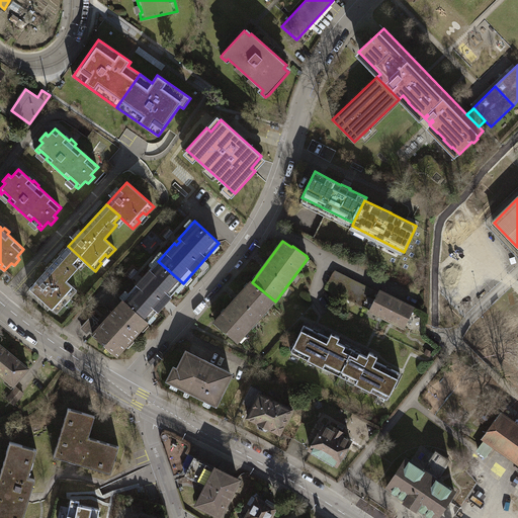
[(81,258),(68,246),(29,288),(57,314),(65,305),(62,303),(68,295),(71,298),(77,290),(66,280),(78,267),(76,264),(81,258)]
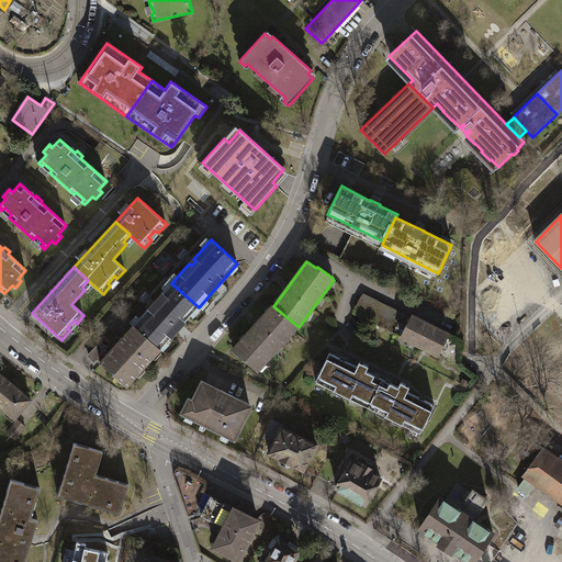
[(199,307),(171,283),(155,302),(157,304),(153,308),(150,306),(133,326),(134,326),(159,349),(160,349),(199,307)]
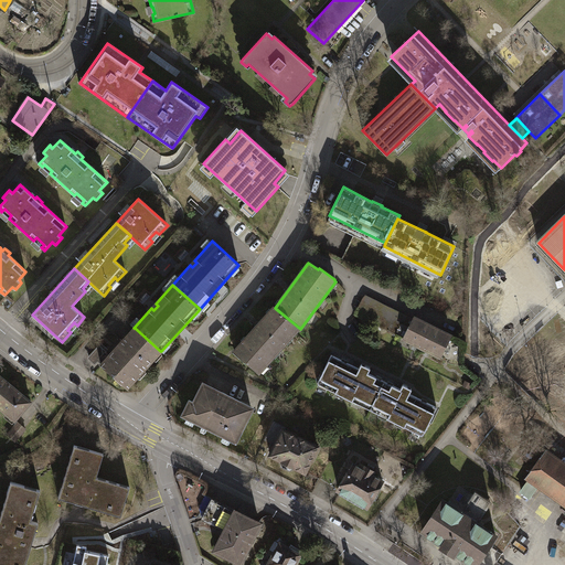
[(376,324),(384,308),(363,298),(354,315),(376,324)]
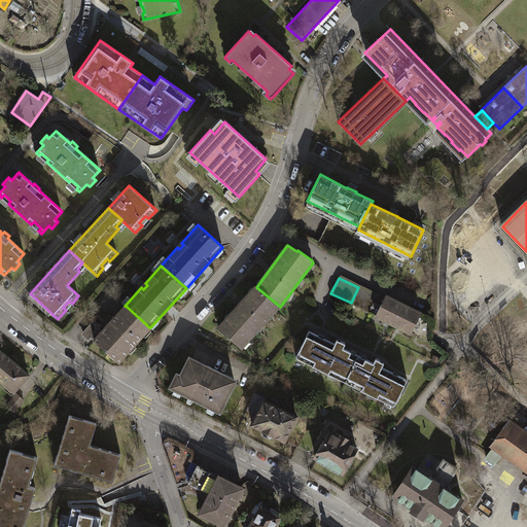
[(241,346),(242,347),(279,306),(256,287),(255,286),(219,327),(241,347),(241,346)]
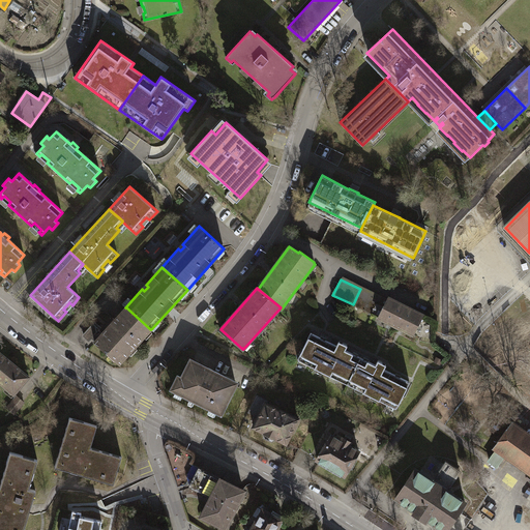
[(379,318),(386,302),(360,289),(353,304),(379,318)]
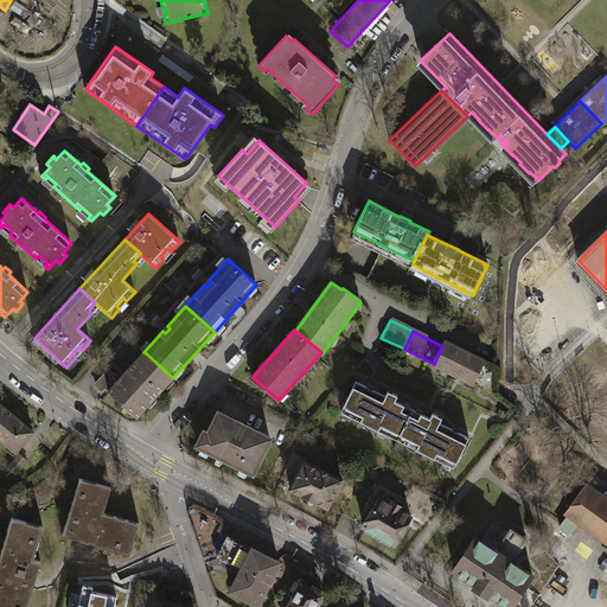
[(451,372),(453,374),(465,351),(445,340),(442,346),(434,364),(445,369),(443,371),(451,374),(451,372)]
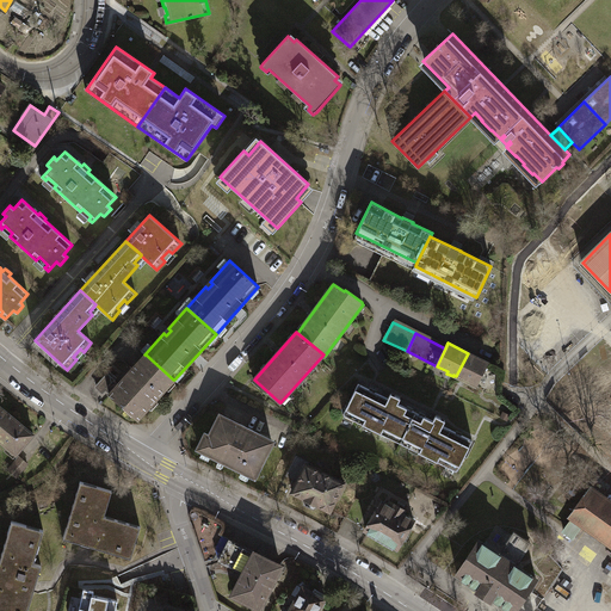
[(488,363),(468,353),(456,376),(458,377),(458,378),(464,382),(466,381),(476,386),(488,363)]
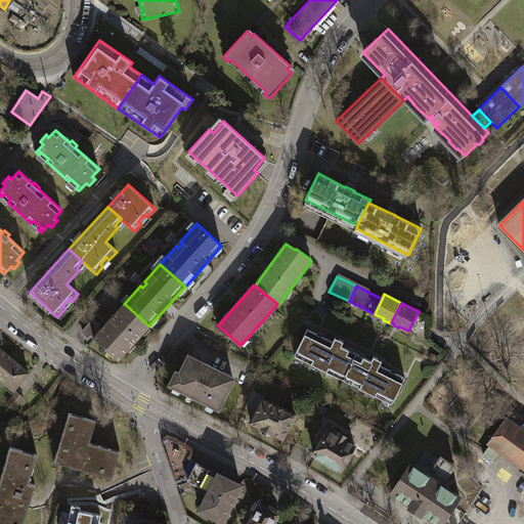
[(148,325),(125,304),(94,339),(107,350),(108,348),(120,358),(148,325)]
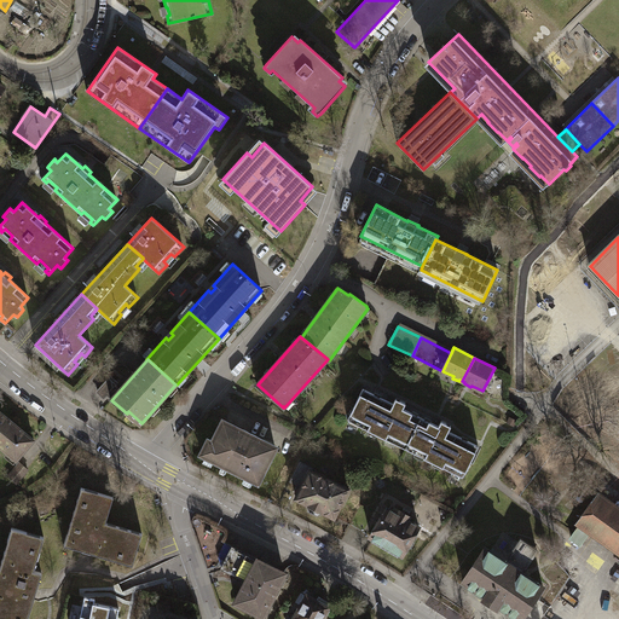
[(108,395),(114,388),(115,387),(119,383),(110,376),(98,389),(105,398),(108,395)]
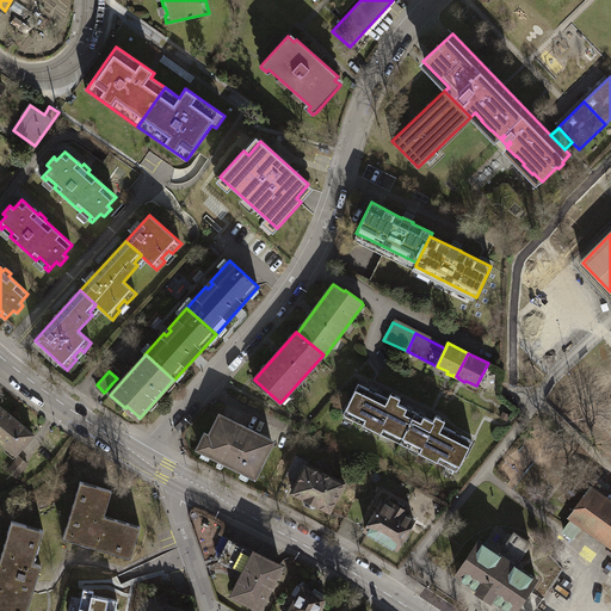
[(400,443),(415,412),(397,403),(401,397),(390,393),(388,399),(358,383),(343,414),(400,443)]
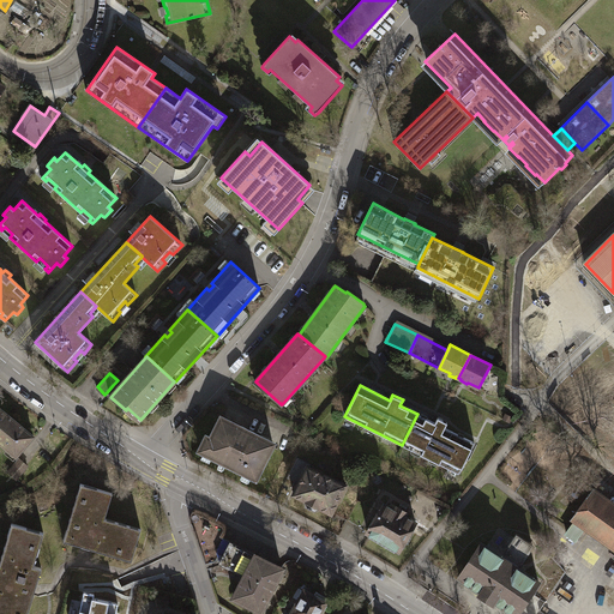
[(34,437),(0,408),(0,444),(17,457),(34,437)]
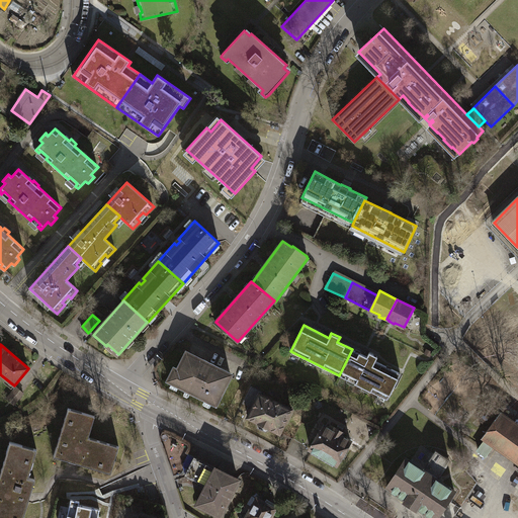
[(352,349),(339,375),(387,400),(401,373),(375,361),(377,356),(369,352),(367,356),(352,349)]
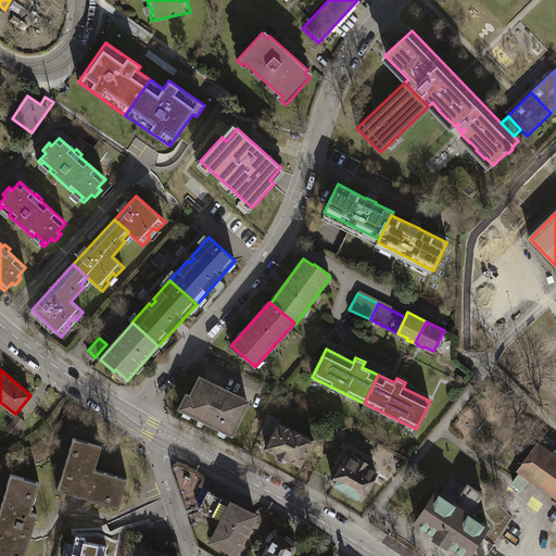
[(248,402),(201,378),(191,397),(187,395),(180,408),(231,433),(248,402)]
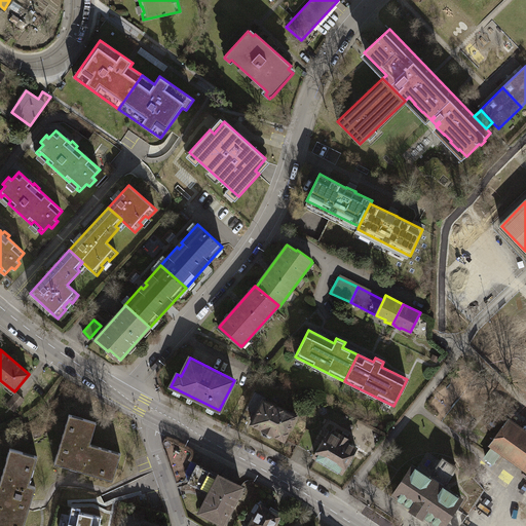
[(252,423),(262,428),(262,434),(270,437),(274,435),(284,440),(296,415),(265,400),(266,398),(255,391),(247,409),(257,413),(252,423)]
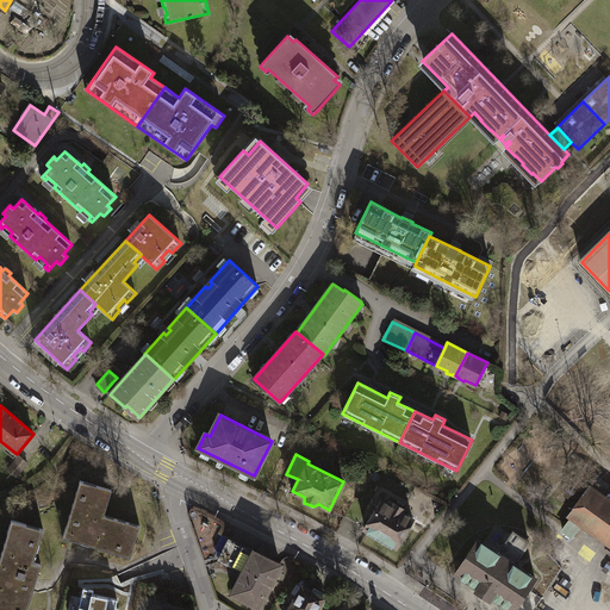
[(19,456),(8,470),(17,475),(27,464),(19,456)]
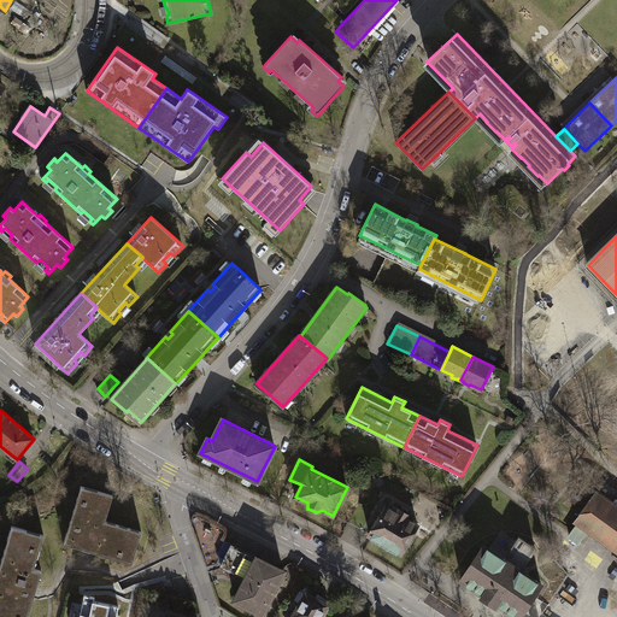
[(113,495),(81,486),(64,544),(87,551),(133,564),(142,532),(106,521),(113,495)]
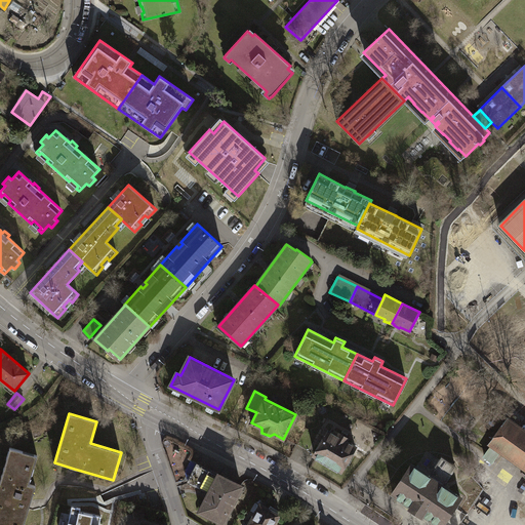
[(338,436),(328,431),(314,455),(341,471),(356,446),(346,441),(348,438),(339,434),(338,436)]
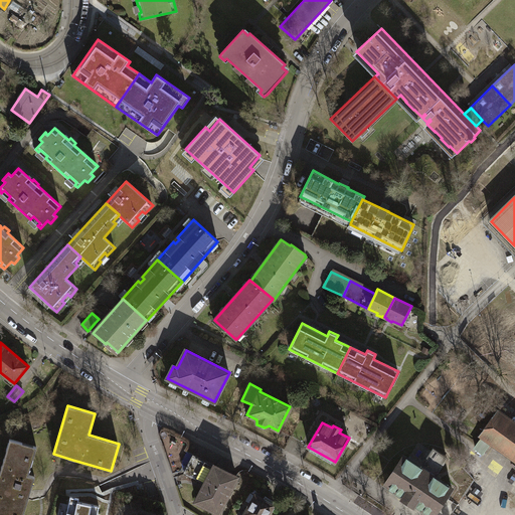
[(36,447),(10,439),(0,471),(0,514),(23,514),(29,495),(35,477),(28,475),(36,447)]
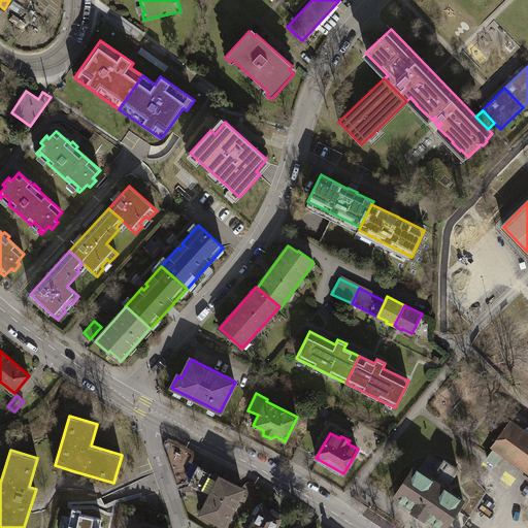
[(527,527),(527,455),(487,517),(502,527),(527,527)]
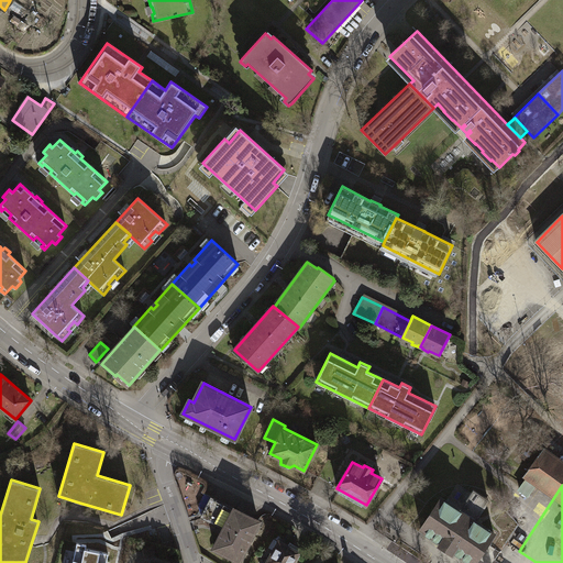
[(462,511),(442,498),(421,529),(441,542),(440,544),(452,553),(454,550),(472,562),(473,562),(494,533),(474,520),(476,516),(477,517),(488,500),(474,490),(463,507),(464,508),(462,511)]
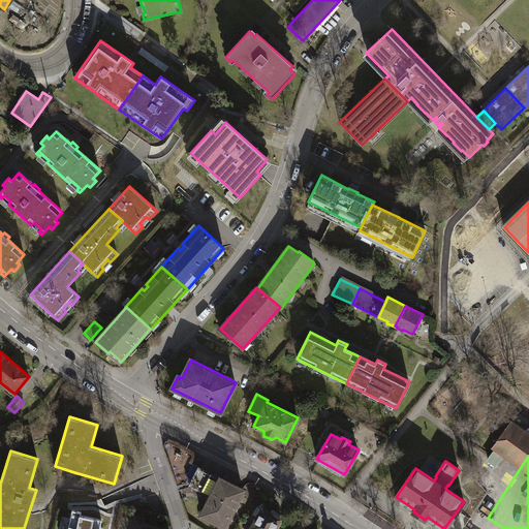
[(243,490),(198,467),(189,485),(190,487),(211,497),(201,515),(211,521),(224,527),(243,490)]
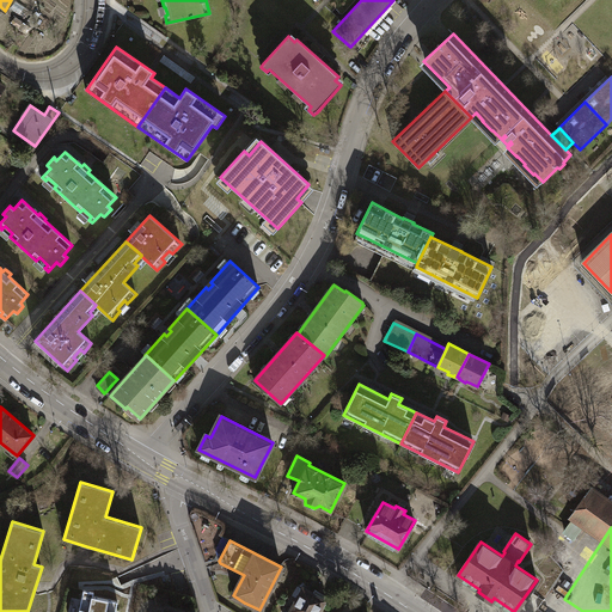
[(95,592),(84,589),(78,611),(115,611),(118,601),(93,595),(95,592)]
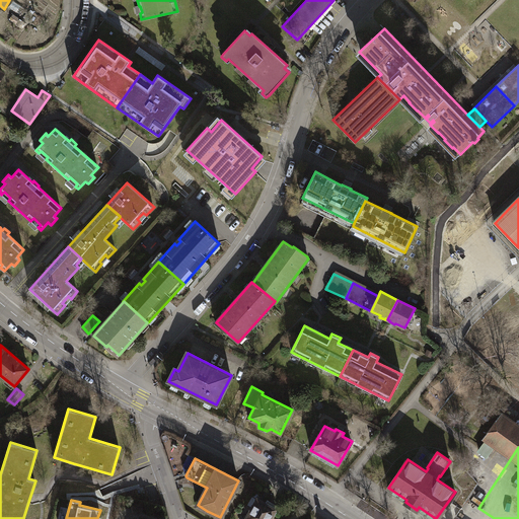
[(266,504),(257,500),(246,518),(269,518),(275,509),(277,505),(268,500),(266,504)]
